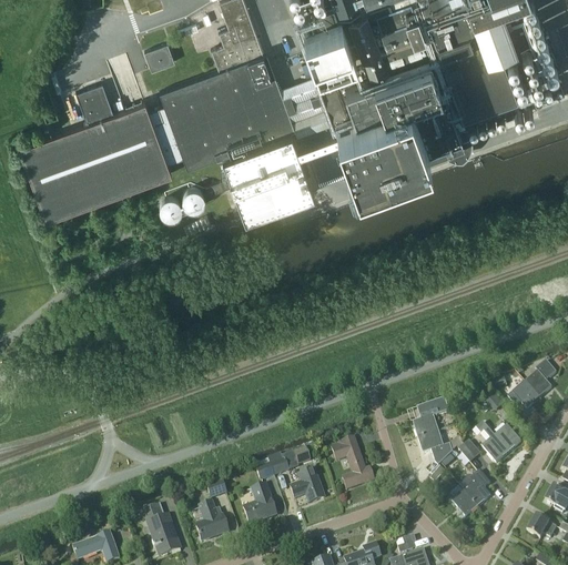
[(51,132),(18,144),(43,217),(170,171),(165,161),(182,154),(185,165),(221,152),(243,215),(313,190),(305,169),(311,167),(303,147),(297,149),(243,0),(219,0),(225,20),(217,29),(222,41),(210,46),(217,67),(214,68),(180,81),(158,89),(163,103),(148,109),(144,99),(113,110),(102,79),(75,88),(87,119),(73,124),(52,132),(51,132)]
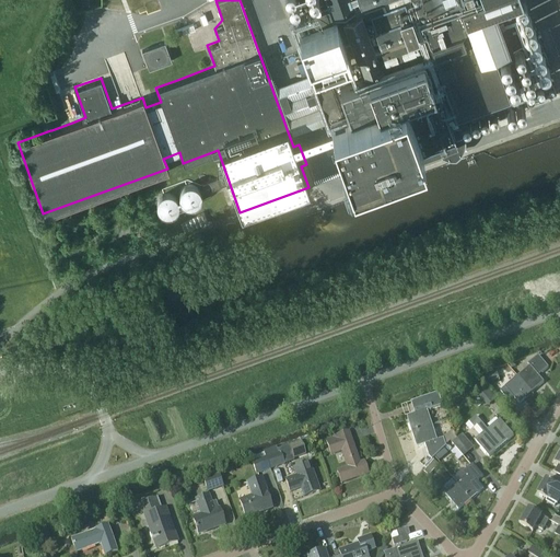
[(319,89),(315,90),(325,117),(329,116),(349,172),(454,134),(434,80),(432,74),(417,30),(405,0),(415,0),(441,71),(442,70),(442,73),(444,79),(451,95),(458,117),(497,104),(500,113),(505,111),(502,102),(523,95),(518,83),(506,88),(493,51),(497,50),(504,72),(515,68),(521,83),(538,78),(511,0),(360,0),(361,2),(356,4),(353,0),(326,0),(328,4),(331,13),(340,10),(342,16),(359,61),(315,77),(319,89)]
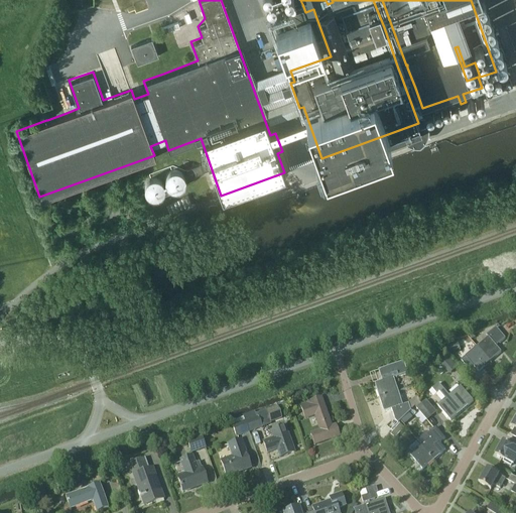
[(302,4),(271,14),(275,24),(289,65),(299,60),(319,53),(305,12),(302,4)]
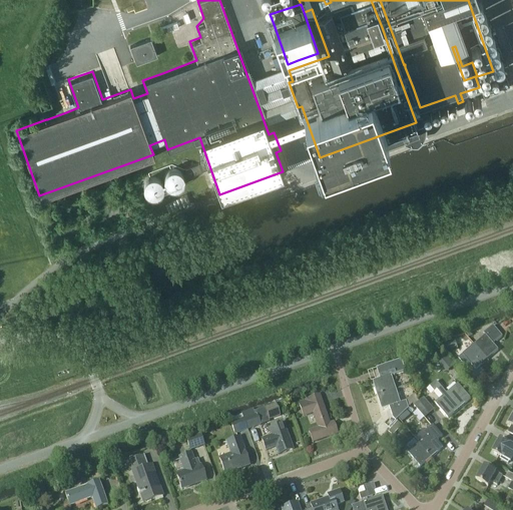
[(163,31),(165,39),(172,38),(170,29),(163,31)]
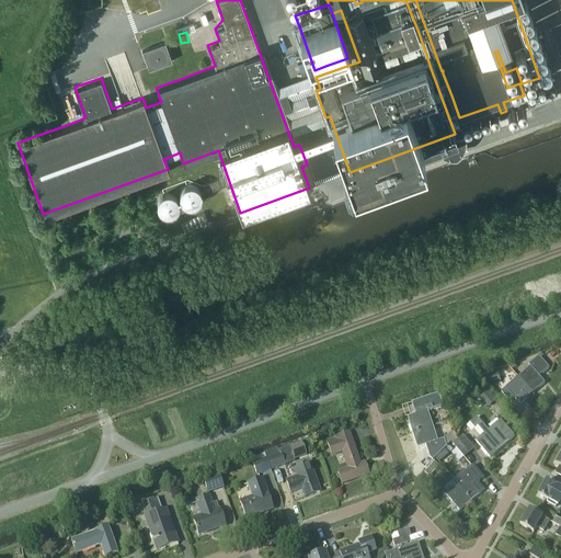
[(172,58),(164,40),(141,48),(149,67),(172,58)]
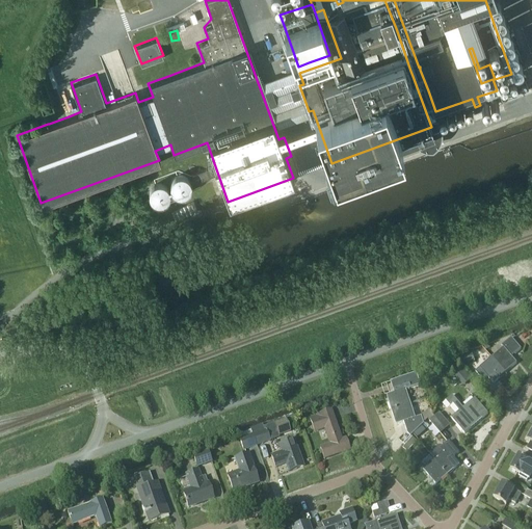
[(215,173),(212,165),(191,173),(194,181),(215,173)]
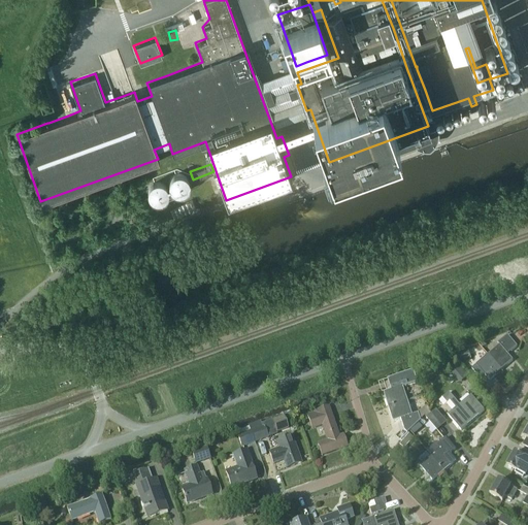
[(169,173),(170,174),(152,179),(155,193),(193,182),(189,167),(169,173)]
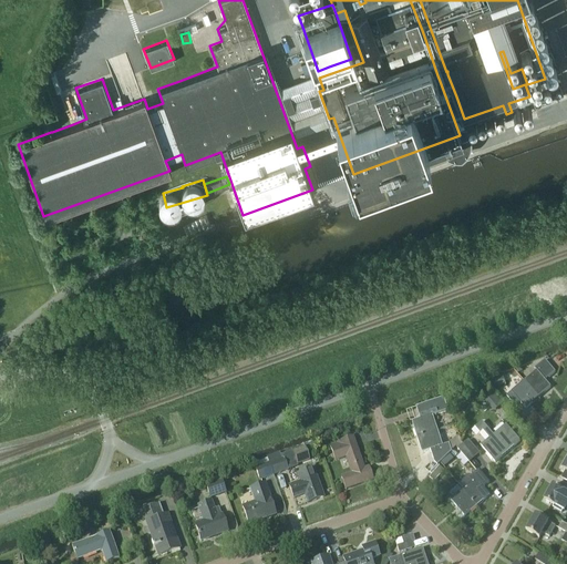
[(282,224),(325,208),(319,192),(277,207),(282,224)]
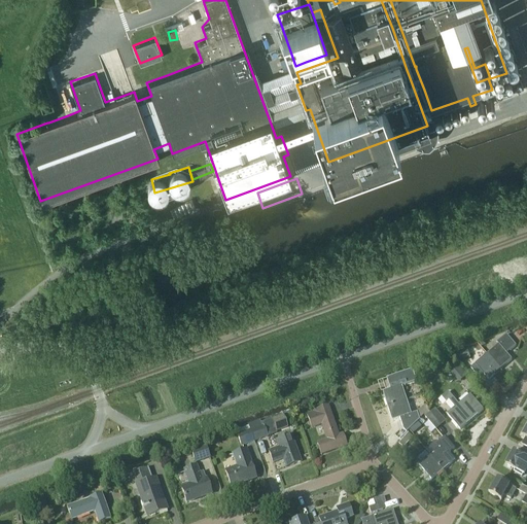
[(172,203),(174,213),(197,208),(195,198),(172,203)]
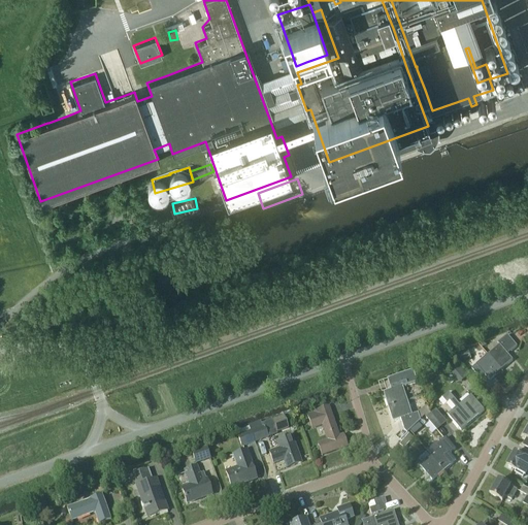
[(488,352),(501,367),(513,357),(507,352),(517,343),(507,332),(497,340),(499,342),(488,352)]
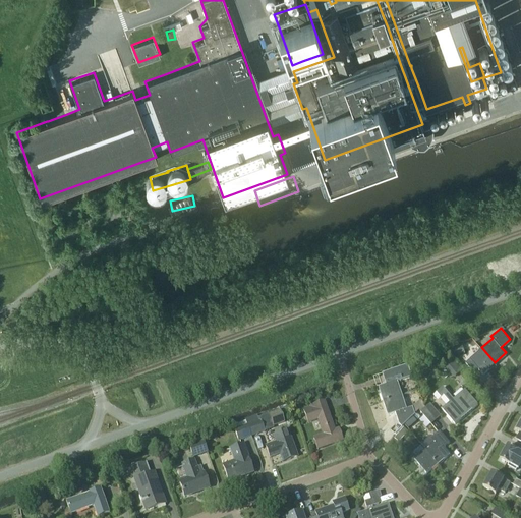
[(465,350),(461,341),(447,347),(453,356),(456,353),(465,350)]
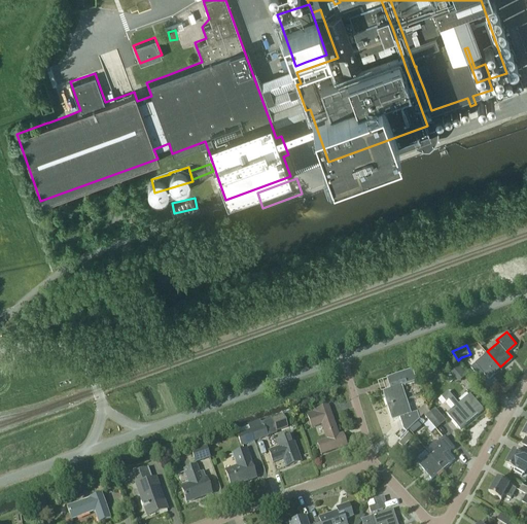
[(489,377),(500,367),(487,351),(476,361),(471,365),(480,375),(484,371),(489,377)]
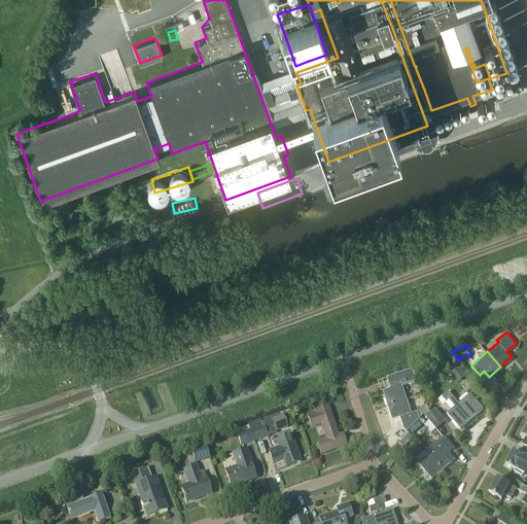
[(459,379),(467,373),(457,360),(449,368),(459,379)]
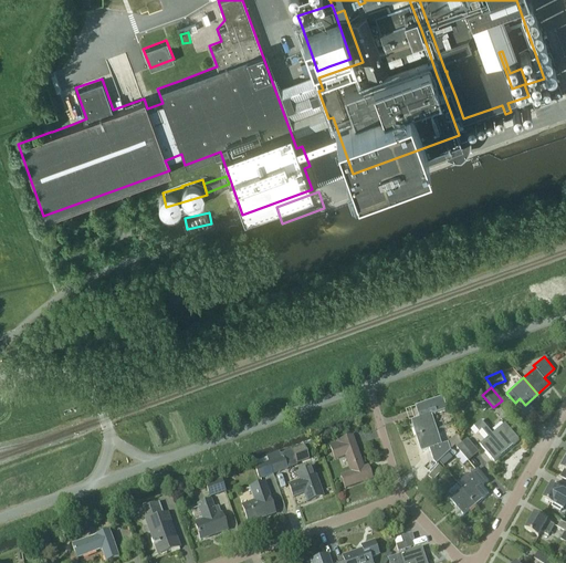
[(416,434),(437,426),(431,413),(448,407),(443,394),(416,403),(420,415),(411,418),(416,434)]
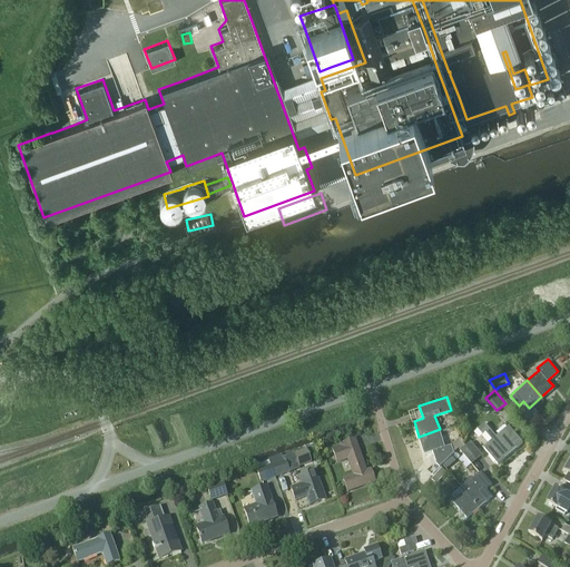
[(495,434),(484,421),(478,428),(482,433),(485,431),(492,439),(483,446),(498,462),(523,440),(509,423),(495,434)]
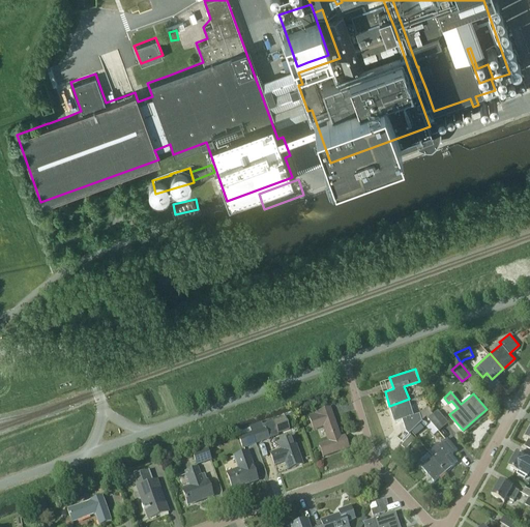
[(409,399),(389,406),(394,420),(403,417),(406,429),(409,432),(410,431),(418,422),(415,420),(421,417),(419,411),(413,413),(409,399)]
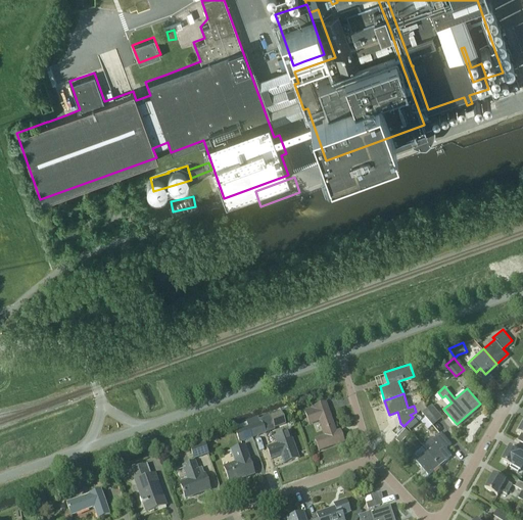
[(336,430),(326,400),(310,406),(310,407),(303,409),(308,423),(319,420),(324,434),(315,437),(318,450),(343,440),(339,429),(336,430)]
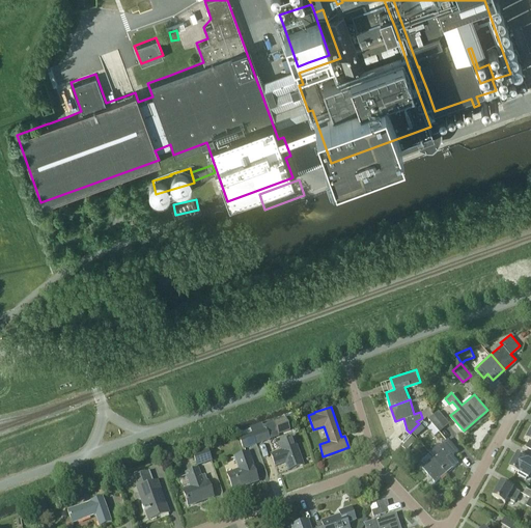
[(439,409),(434,413),(444,425),(449,421),(439,409)]
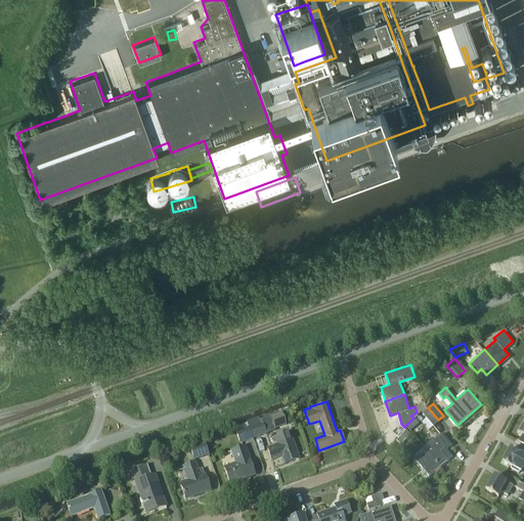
[(434,424),(438,420),(428,407),(423,411),(434,424)]
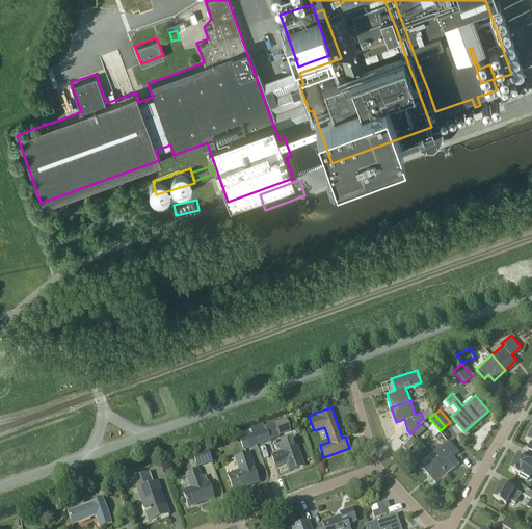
[(286,417),(273,421),(276,428),(288,424),(286,417)]
